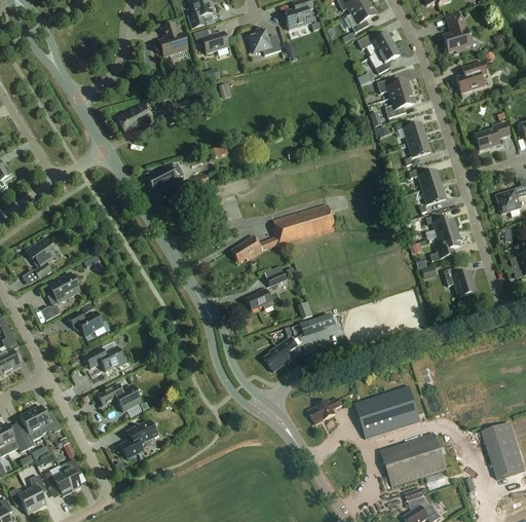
[(189,0),(193,13),(187,14),(191,28),(204,23),(202,14),(214,11),(211,2),(209,0),(189,0)]
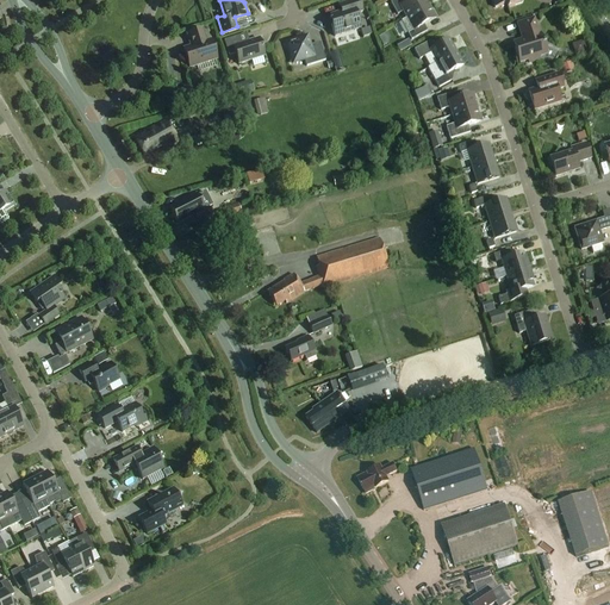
[(341,0),(337,1),(340,10),(330,12),(332,22),(331,22),(335,32),(360,25),(355,10),(362,7),(360,0),(341,0)]
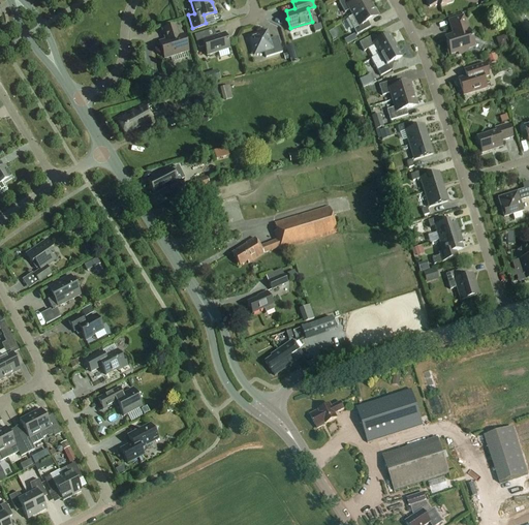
[(349,7),(352,12),(371,2),(370,0),(339,0),(344,9),(349,7)]
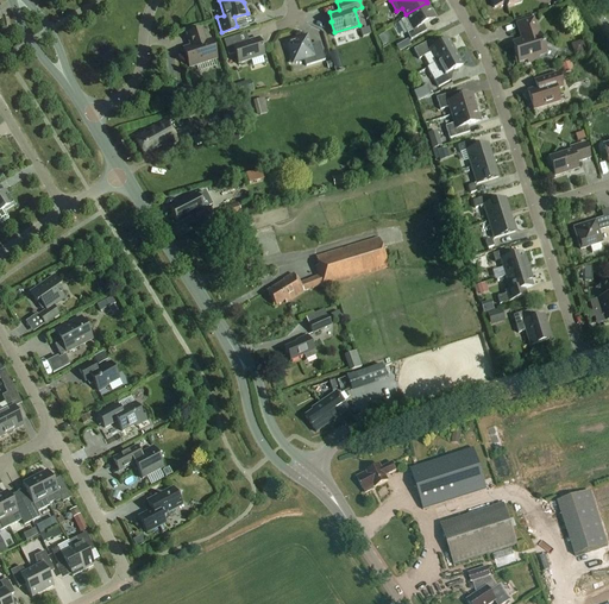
[(427,2),(406,14),(400,18),(410,37),(426,27),(424,21),(435,14),(432,8),(431,8),(427,2)]
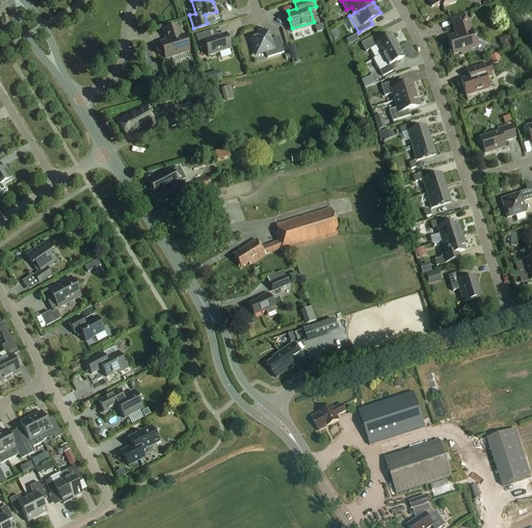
[(470,27),(466,12),(451,18),(455,31),(447,34),(453,52),(460,49),(461,52),(469,49),(475,38),(471,26),(470,27)]
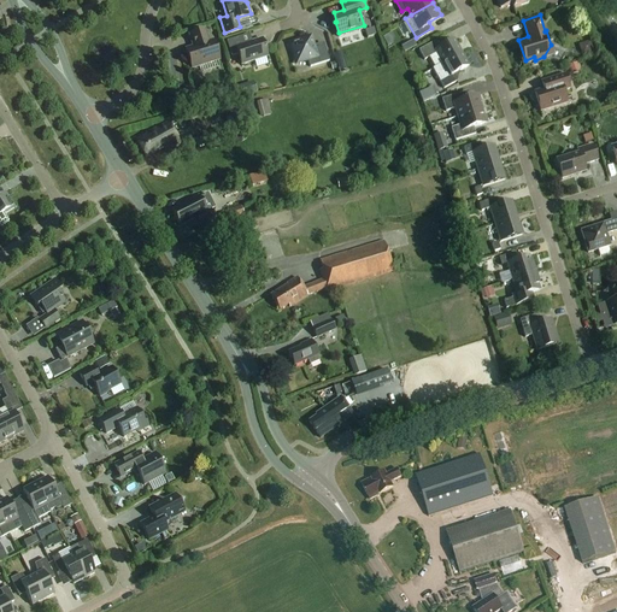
[(372,24),(365,27),(368,34),(375,31),(372,24)]
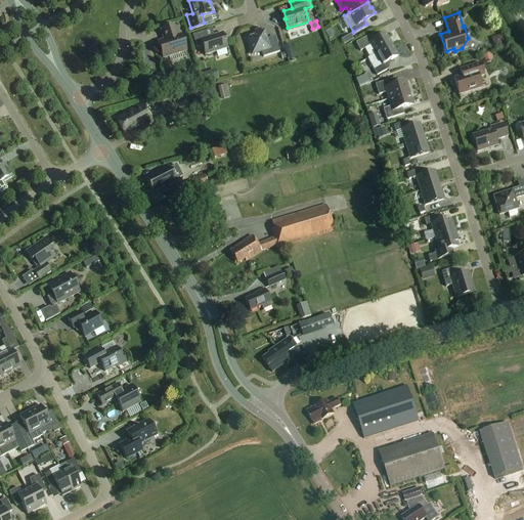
[(176,33),(173,23),(161,27),(164,37),(158,39),(163,55),(185,47),(180,32),(176,33)]
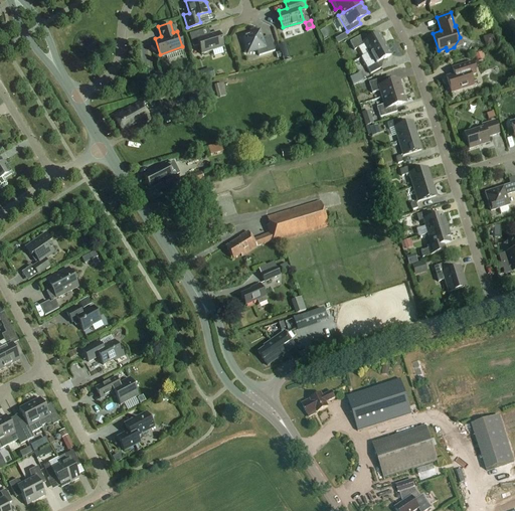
[(263,38),(260,27),(242,33),(247,50),(256,47),(259,53),(275,48),(271,36),(263,38)]
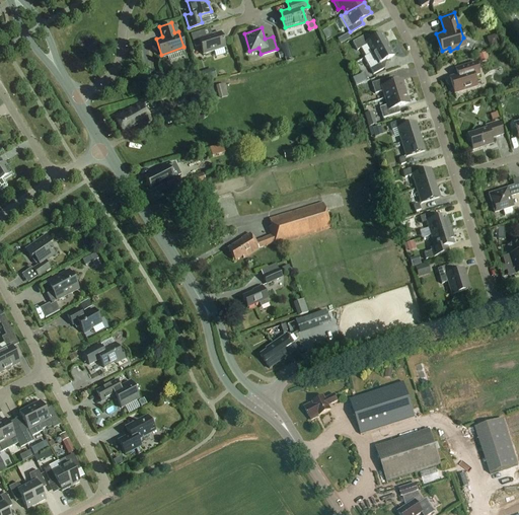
[(202,35),(200,28),(191,31),(195,45),(200,43),(203,52),(225,45),(220,29),(202,35)]
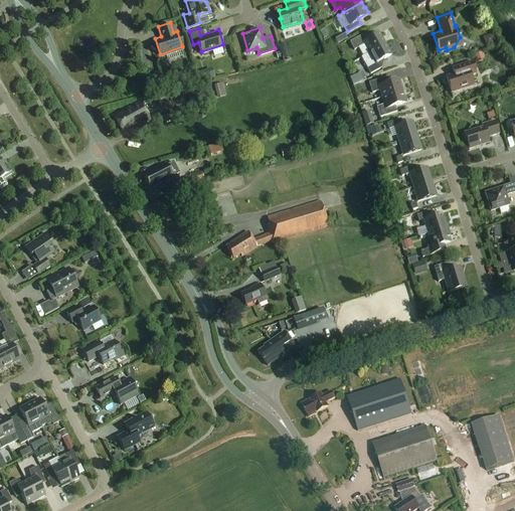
[(364,41),(369,50),(384,41),(379,30),(366,37),(362,31),(349,39),(354,47),(364,41)]
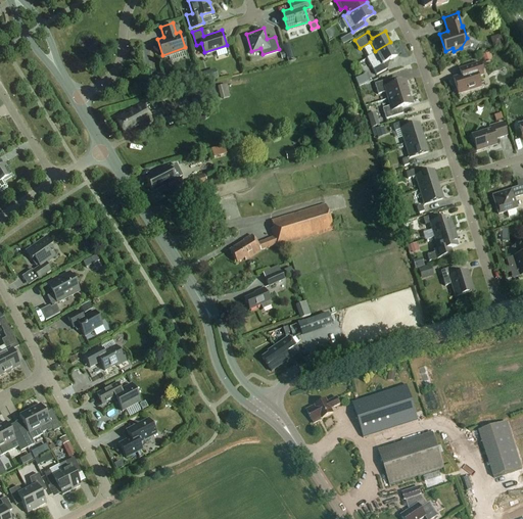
[(352,37),(350,32),(340,37),(342,42),(352,37)]
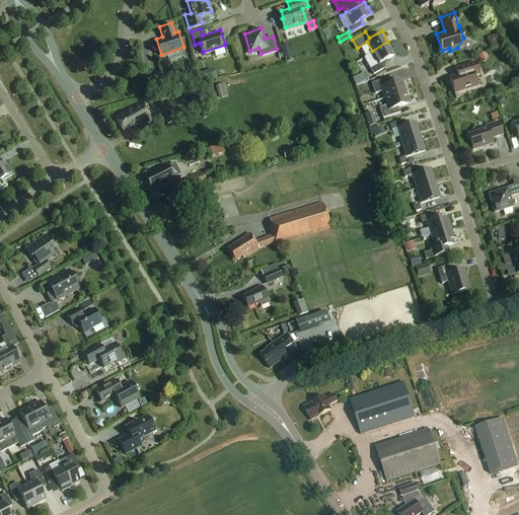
[(496,31),(487,34),(490,44),(499,41),(496,31)]
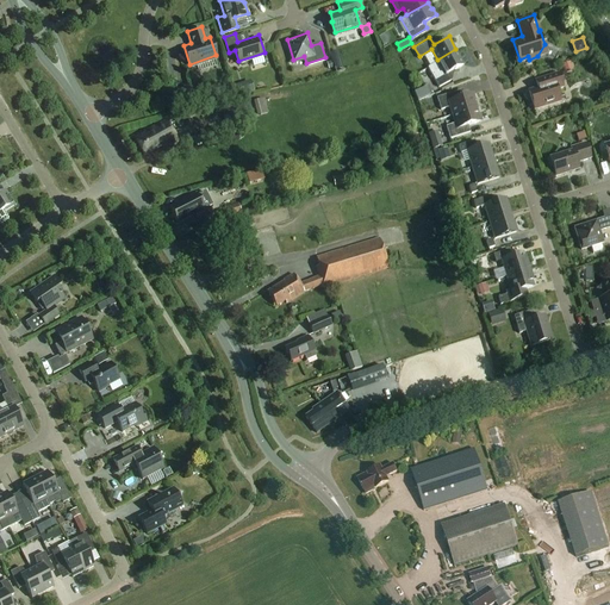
[(455,49),(437,60),(428,64),(439,85),(452,78),(448,70),(462,62),(455,49)]
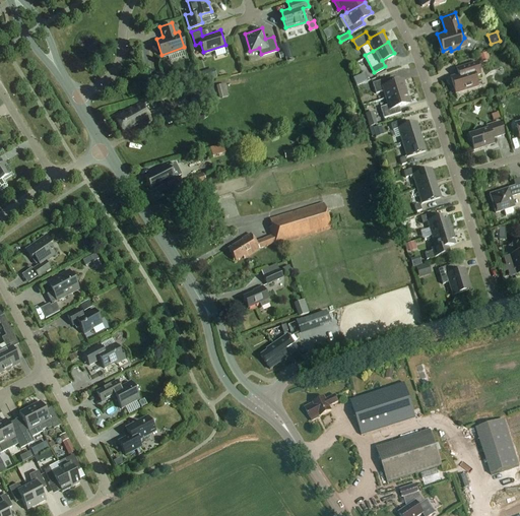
[(478,52),(480,60),(489,58),(485,50),(478,52)]
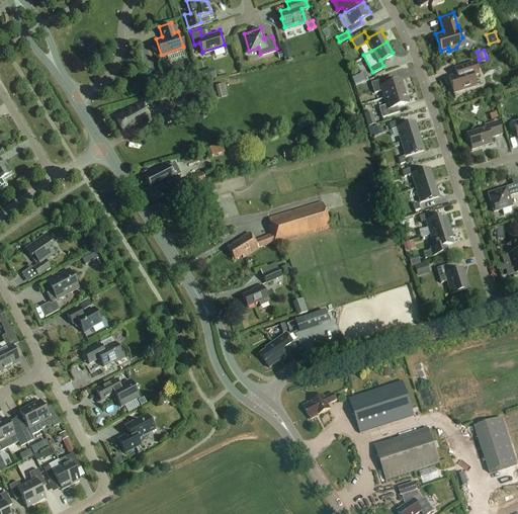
[(478,72),(473,60),(454,66),(456,72),(448,75),(453,90),(476,83),(472,74),(478,72)]
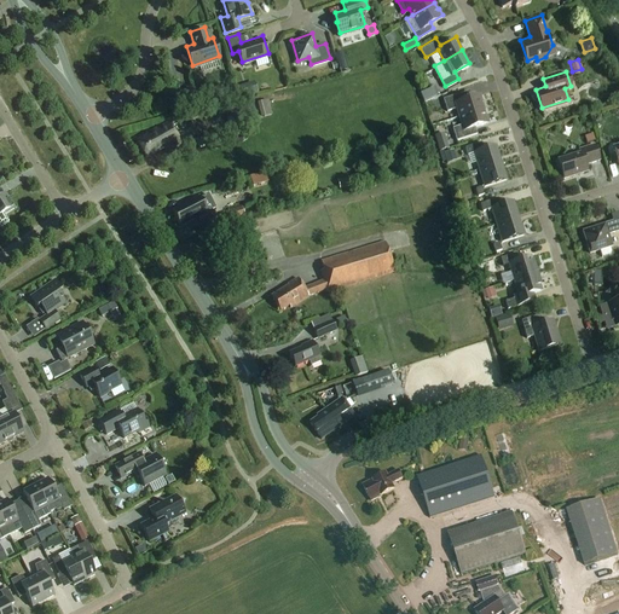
[(254,79),(236,85),(237,87),(239,96),(241,96),(246,94),(258,91),(254,79)]
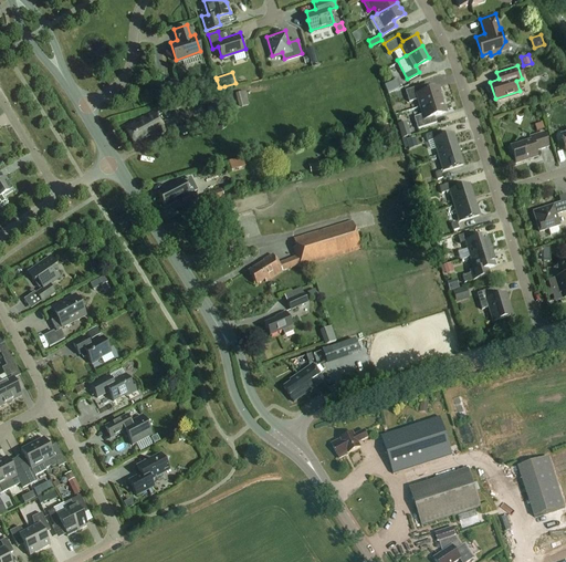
[(391,87),(404,81),(400,74),(388,81),(391,87)]
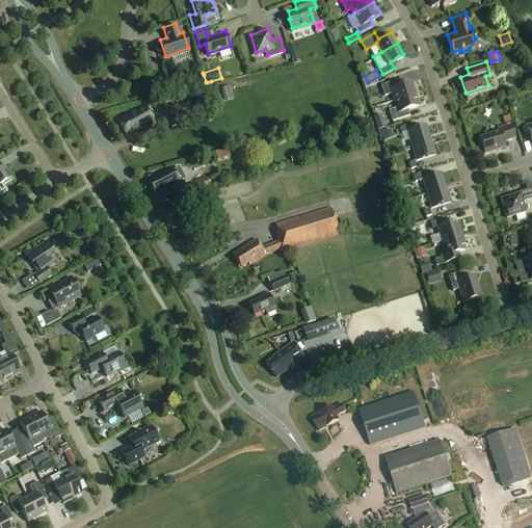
[(151,76),(155,93),(168,89),(164,73),(151,76)]
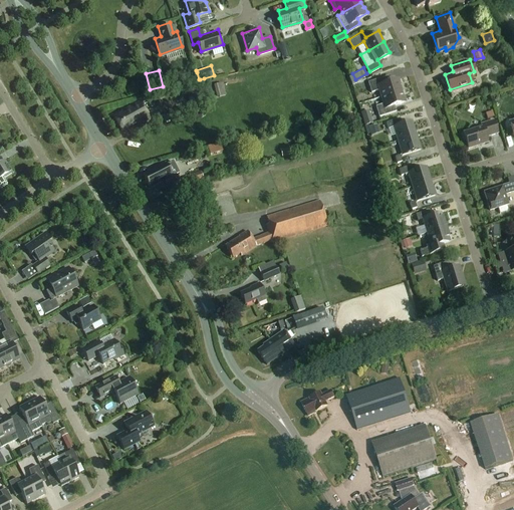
[(378,87),(381,94),(401,88),(399,82),(401,82),(399,76),(388,79),(386,74),(368,79),(371,89),(378,87)]
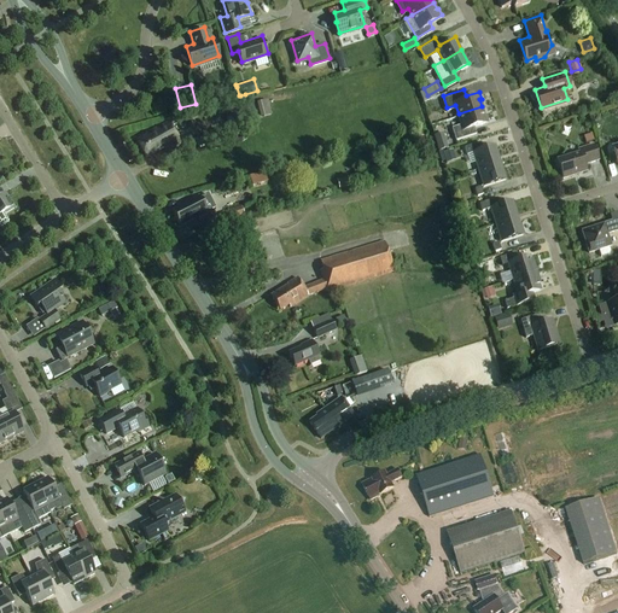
[(268,97),(257,99),(261,115),(272,111),(268,97)]
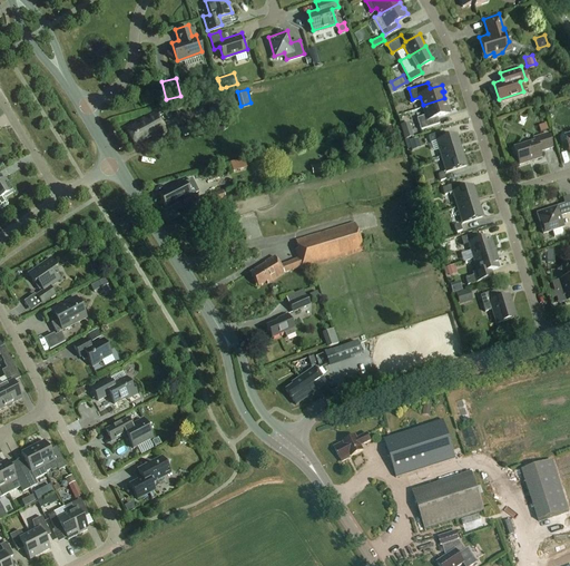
[(444,98),(423,105),(425,113),(416,115),(420,127),(439,120),(438,115),(450,110),(448,104),(446,104),(444,98)]
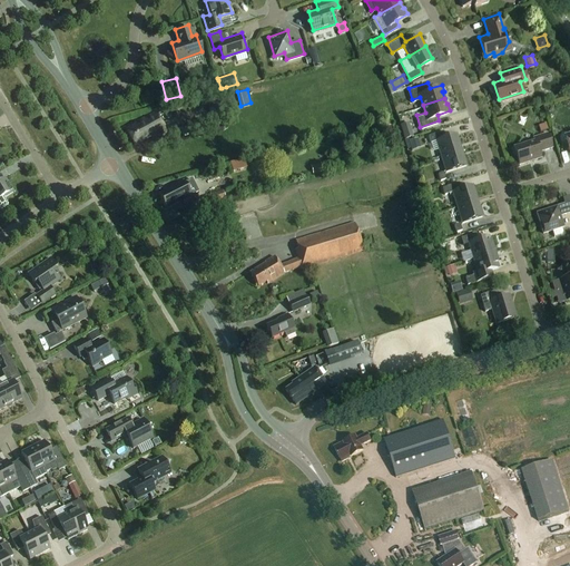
[(165,129),(155,110),(135,120),(135,122),(125,127),(134,143),(151,133),(153,136),(165,129)]
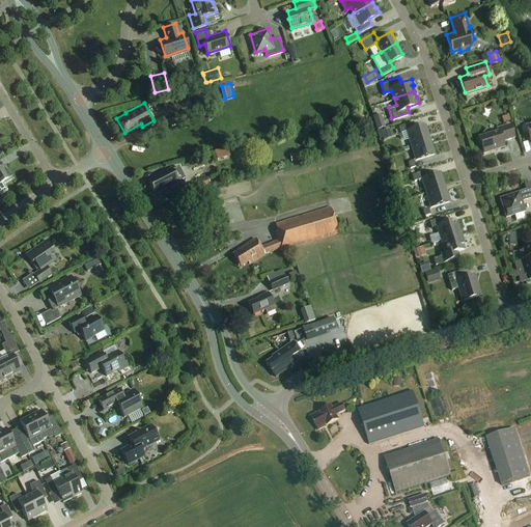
[(406,129),(411,143),(429,137),(425,122),(415,126),(413,119),(399,123),(401,131),(406,129)]
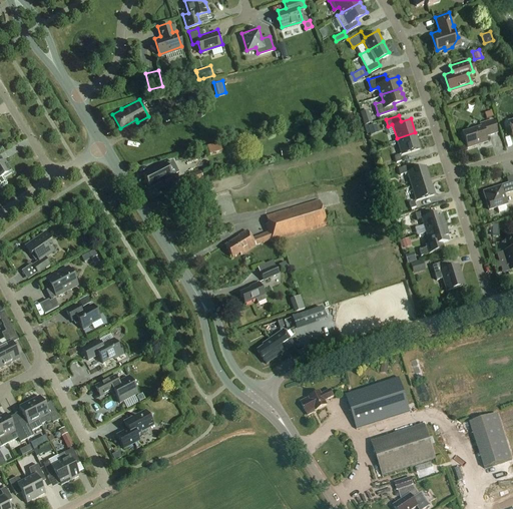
[(497,130),(492,117),(480,121),(481,124),(462,130),(467,146),(487,139),(485,134),(497,130)]
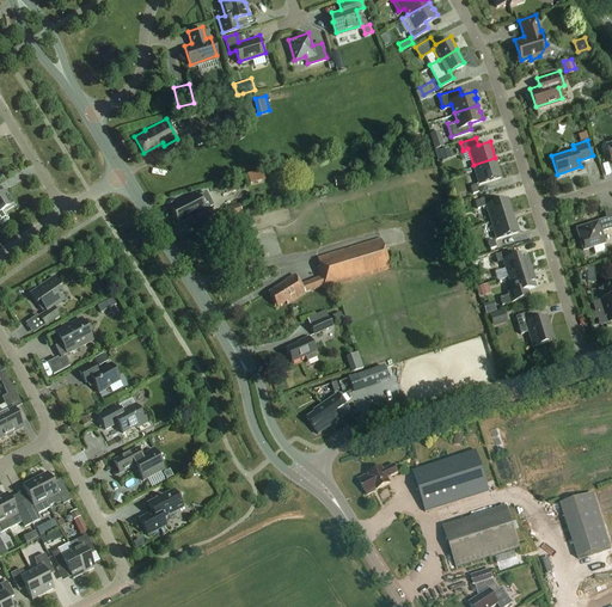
[(495,158),(473,165),(478,182),(501,175),(495,158)]
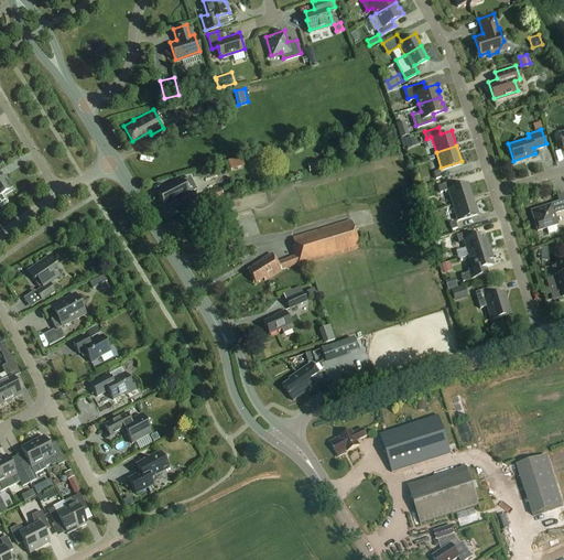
[(317,157),(307,160),(311,169),(325,164),(323,157),(317,158),(317,157)]
